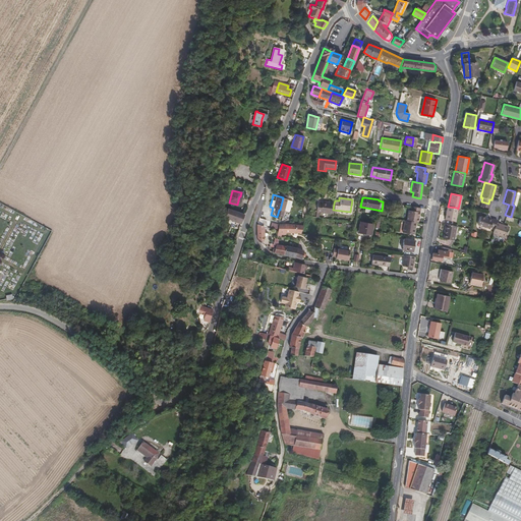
[(333,210),(334,204),(322,201),(322,204),(317,203),(316,212),(333,214),(333,210)]
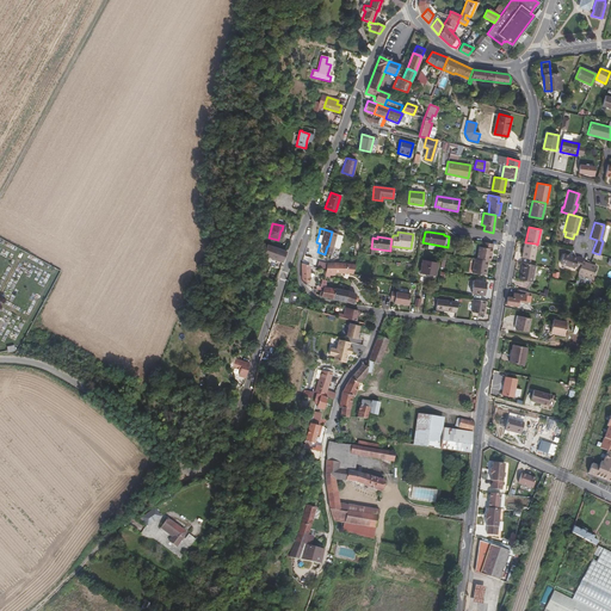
[(534,259),(536,244),(525,242),(524,241),(520,257),(534,259)]
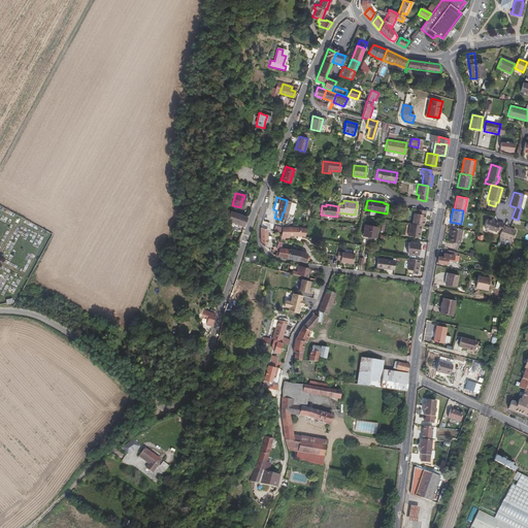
[(423,226),(425,210),(417,209),(416,213),(413,212),(410,224),(421,226),(423,226)]
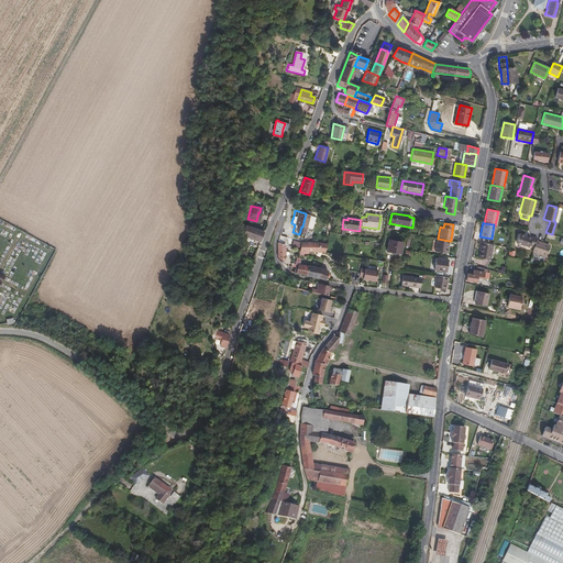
[(258,241),(262,231),(245,225),(242,235),(258,241)]
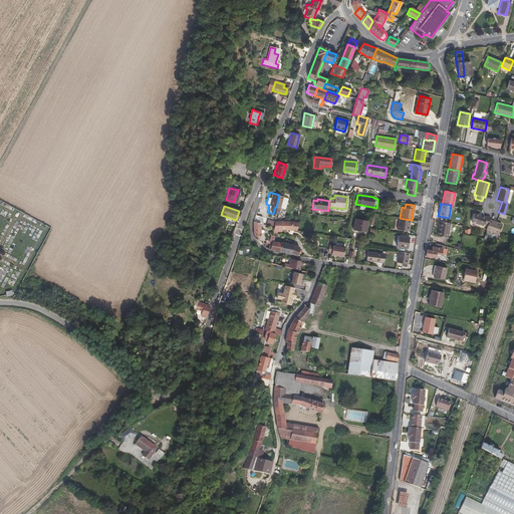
[(487,219),(488,217),(483,215),(482,217),(471,213),(468,220),(481,225),(481,223),(485,224),(487,219)]
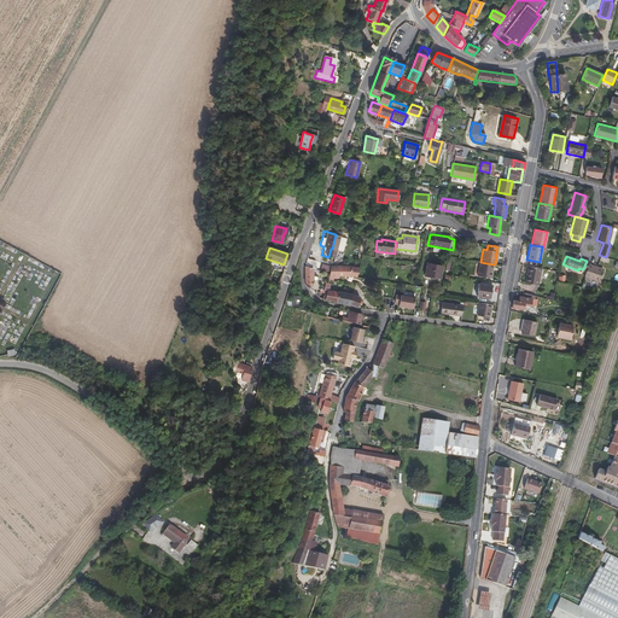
[(490,279),(493,264),(481,262),(479,262),(477,277),(490,279)]
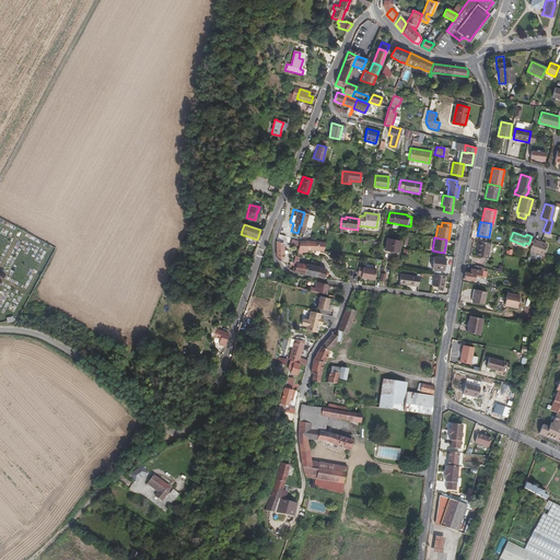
[(398,253),(400,242),(387,238),(385,251),(398,253)]
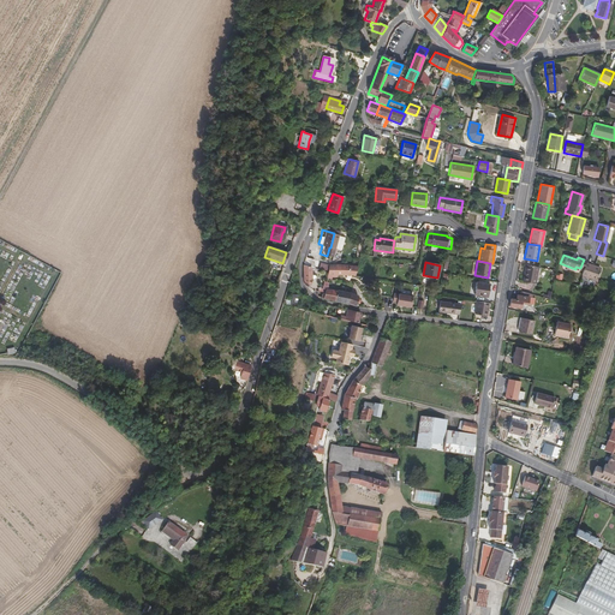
[(592,279),(597,267),(583,262),(580,268),(578,274),(592,279)]
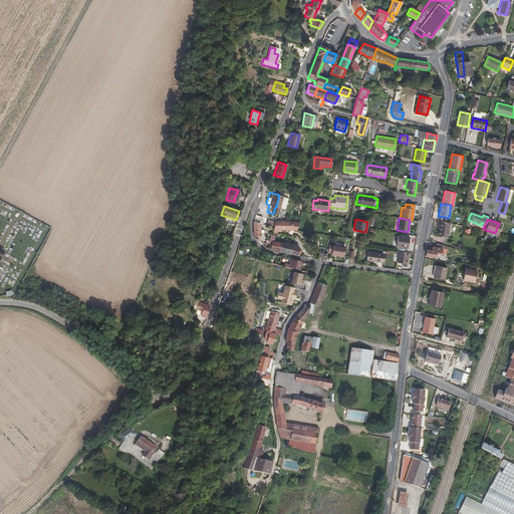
[(296,230),(298,223),(290,222),(290,221),(281,221),(273,222),(272,230),(279,230),(279,229),(296,230)]
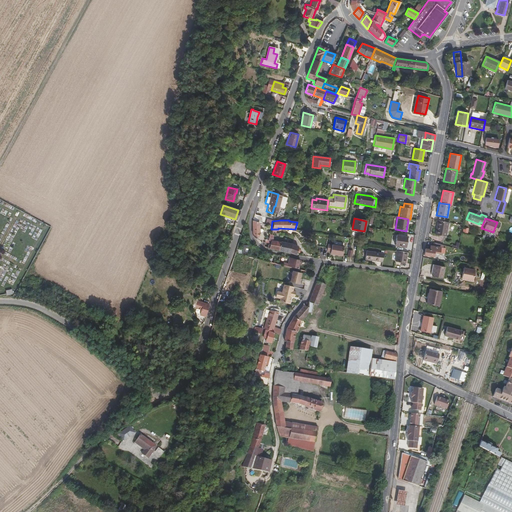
[(445,230),(447,222),(437,220),(434,234),(444,236),(445,230)]
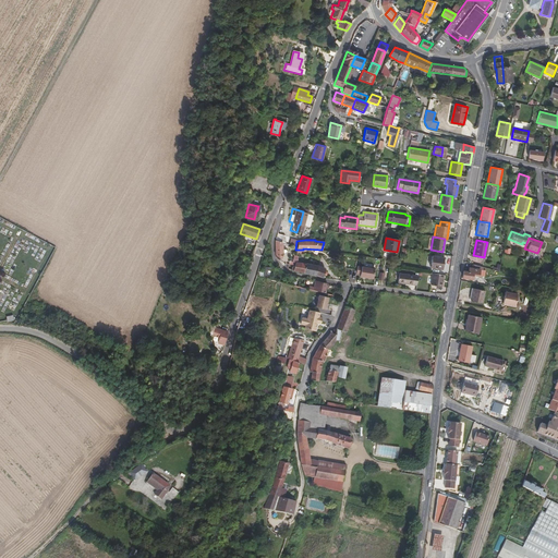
[(440,269),(443,258),(432,256),(429,267),(440,269)]
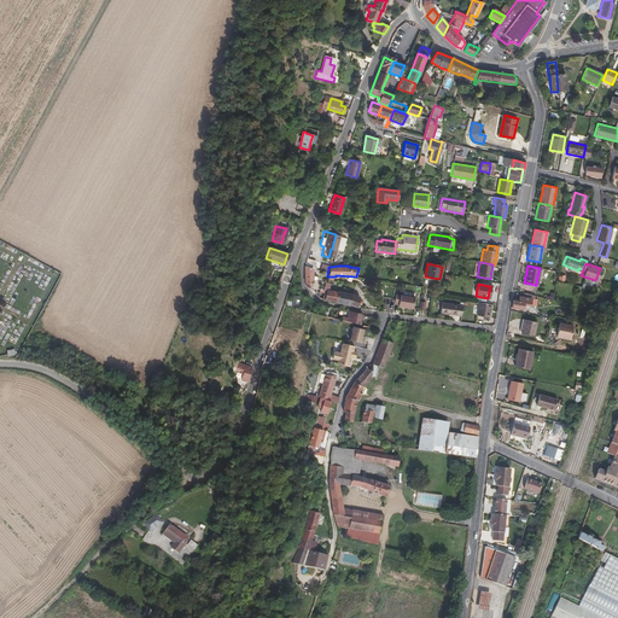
[(359,298),(350,293),(334,291),(327,290),(325,290),(324,299),(347,304),(356,307),(359,298)]
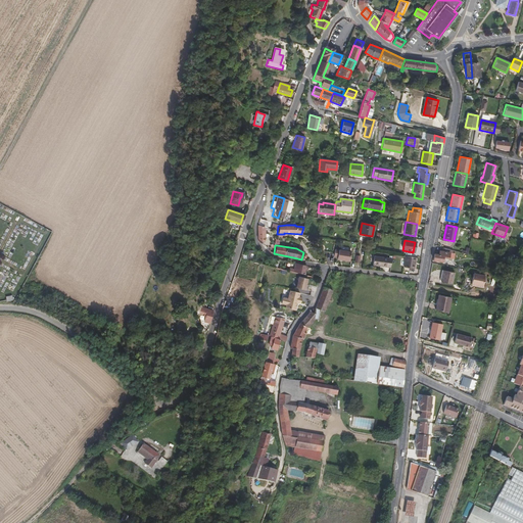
[(446,258),(447,252),(450,253),(450,250),(442,247),(441,251),(438,251),(437,254),(433,253),(432,260),(441,262),(442,257),(446,258)]
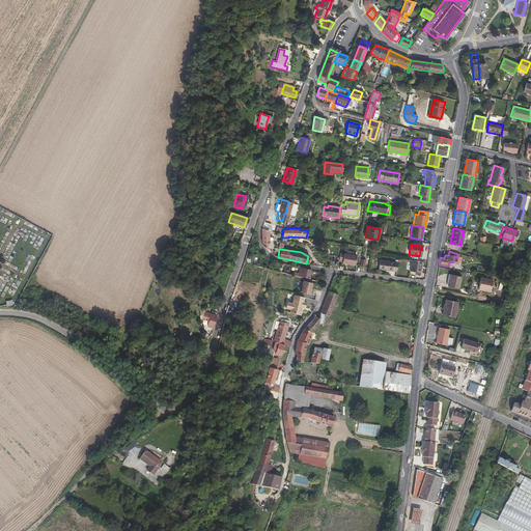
[(252,260),(254,253),(251,252),(250,256),(245,254),(243,262),(248,263),(249,262),(253,263),(254,261),(252,260)]
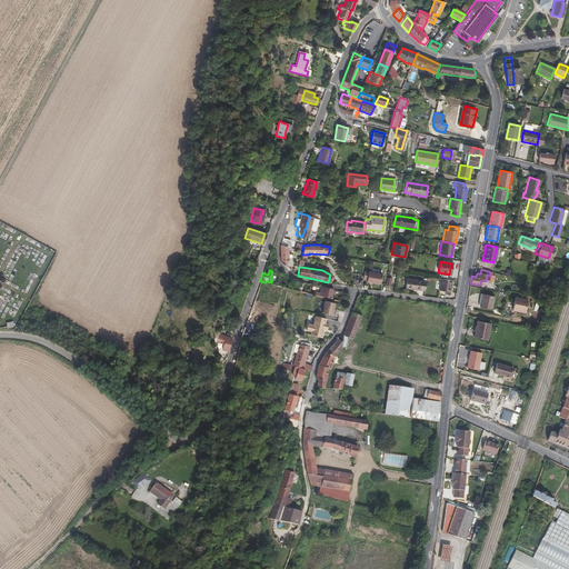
[(379,285),(381,275),(363,272),(362,279),(367,280),(367,282),(379,285)]
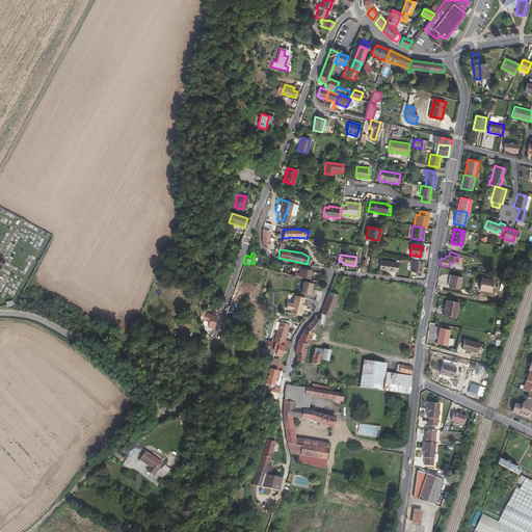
[(396,272),(398,263),(379,260),(378,269),(386,270),(386,269),(388,270),(396,272)]
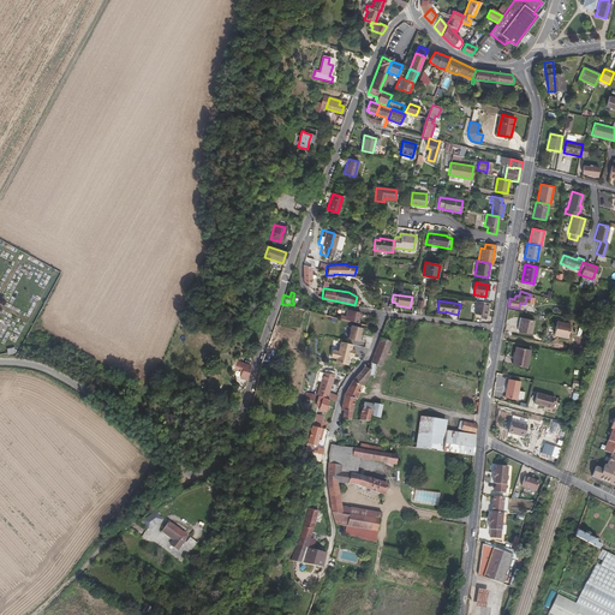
[(485,317),(488,304),(476,302),(473,315),(485,317)]
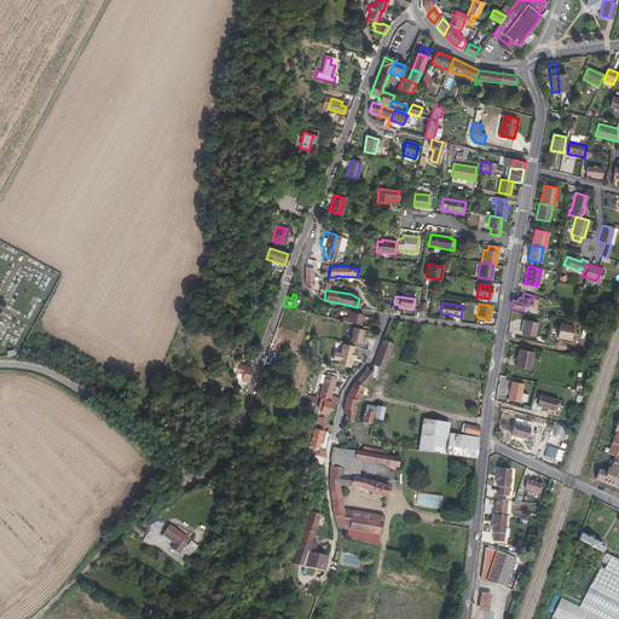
[(358,324),(360,314),(347,311),(346,318),(341,317),(340,320),(358,324)]
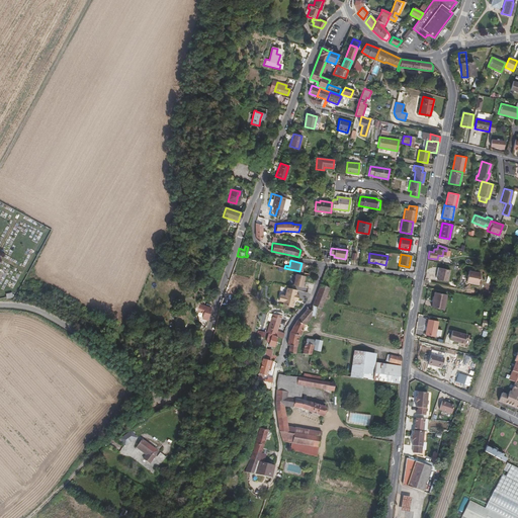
[(446,281),(448,269),(438,267),(436,279),(446,281)]
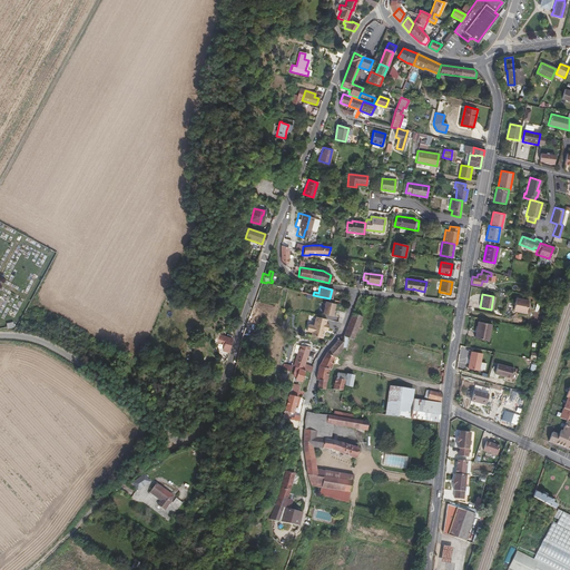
[(524,312),(528,301),(514,298),(512,310),(524,312)]
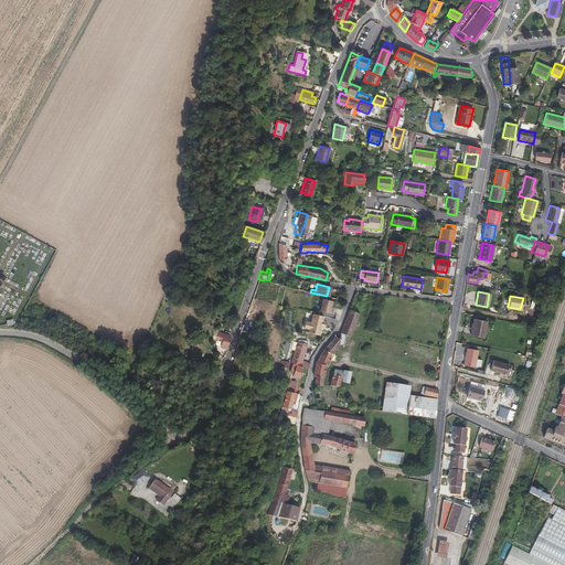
[(330,300),(319,298),(317,309),(327,312),(330,300)]
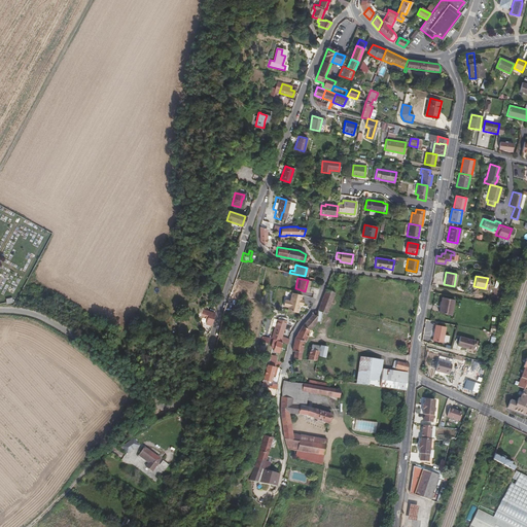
[(305,341),(309,328),(316,321),(326,323),(328,313),(326,312),(336,291),(325,288),(316,311),(316,315),(311,314),(302,325),(294,338),(291,351),(293,351),(292,365),(293,372),(299,372),(304,340),(305,341)]
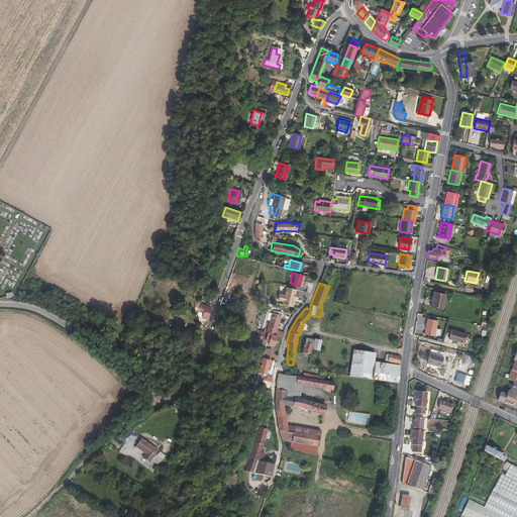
[(295,292),(297,288),(287,285),(284,295),(280,293),(277,300),(292,304),(294,298),(297,299),(298,293),(295,292)]
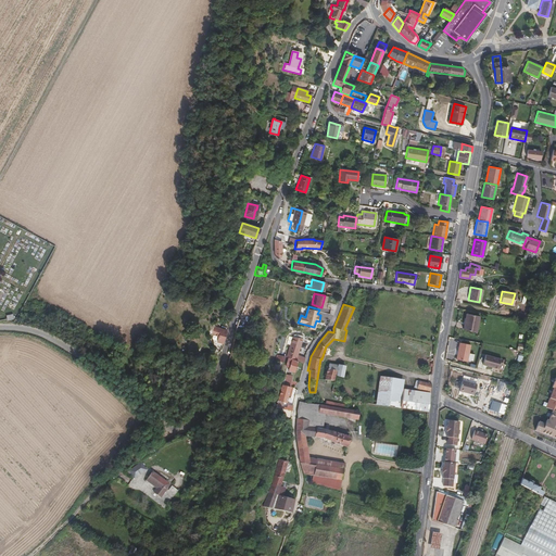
[(477,331),(480,316),(466,313),(463,329),(477,331)]
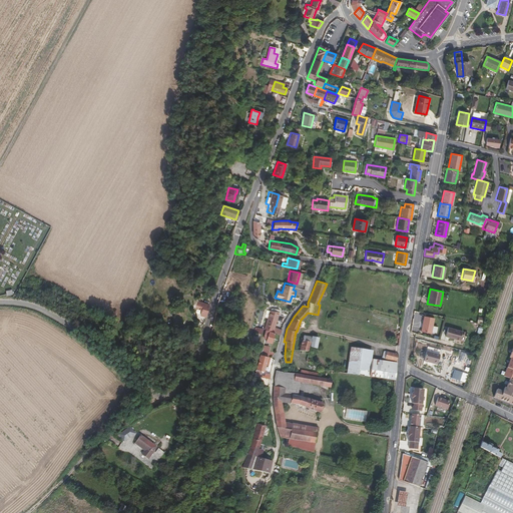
[(274,329),(279,312),(278,311),(272,308),(270,310),(265,330),(269,331),(273,333),(274,329)]
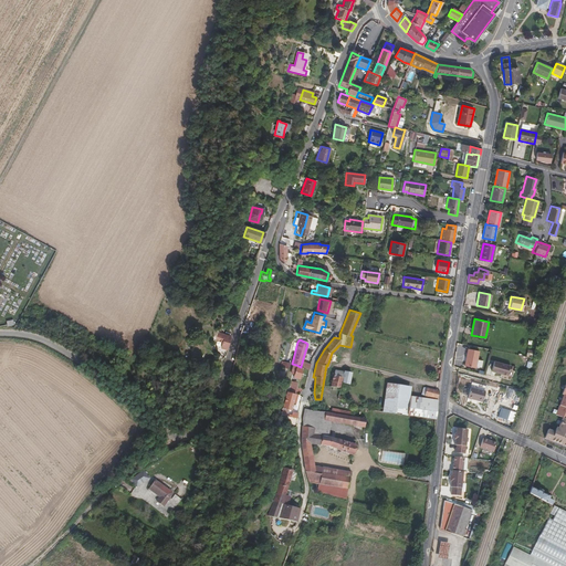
[(474,368),(478,350),(467,348),(463,366),(474,368)]
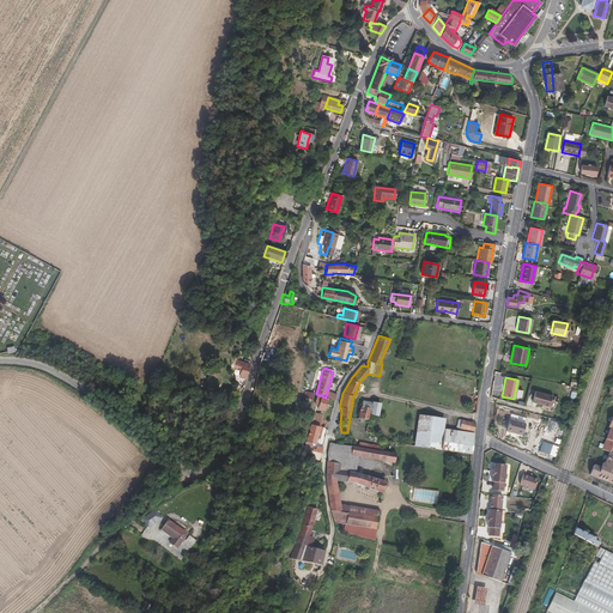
[(548,407),(552,396),(534,392),(532,402),(548,407)]
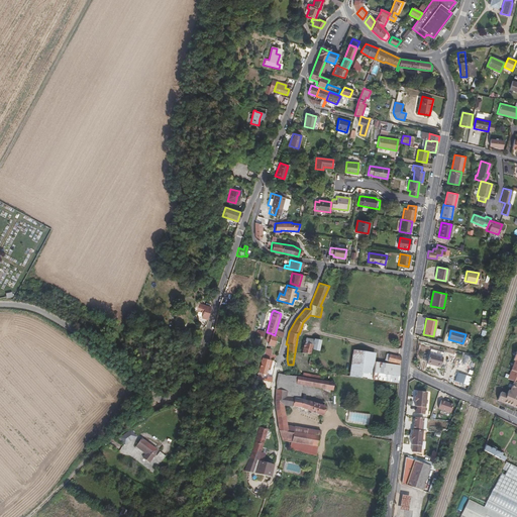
[(273,345),(277,335),(275,335),(271,333),(268,343),(273,345)]
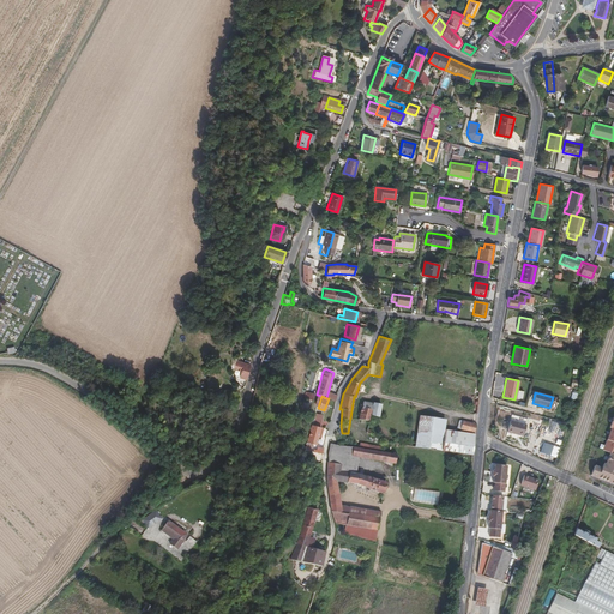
[(378,416),(380,405),(363,401),(359,419),(368,421),(371,415),(378,416)]
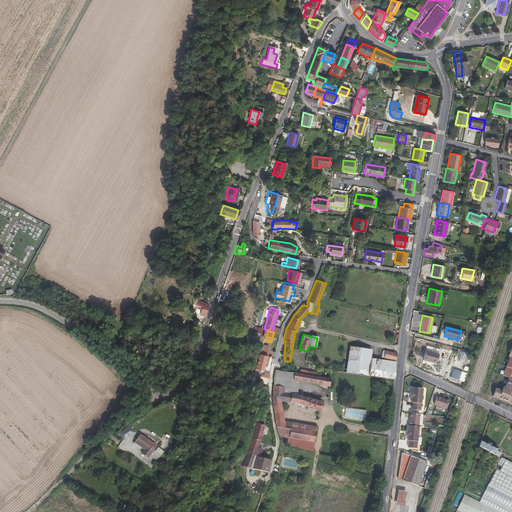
[(266,355),(268,346),(261,344),(259,354),(266,355)]
